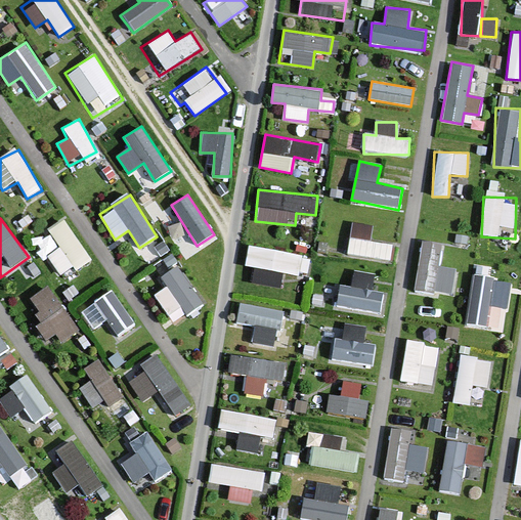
[(392,244),(371,241),(373,226),(351,223),(347,255),(390,260),(392,244)]
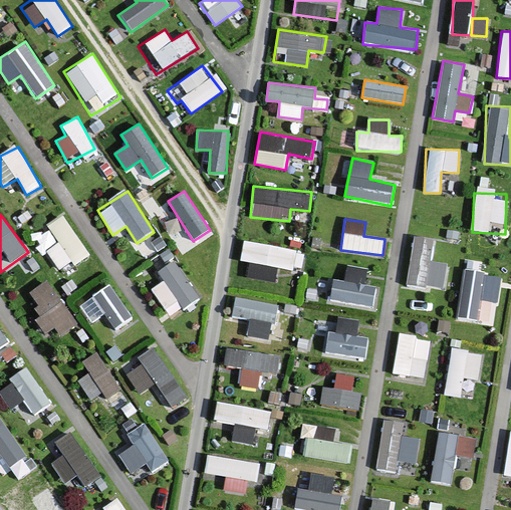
[(447,262),(432,260),(435,238),(412,235),(407,285),(444,289),(447,262)]
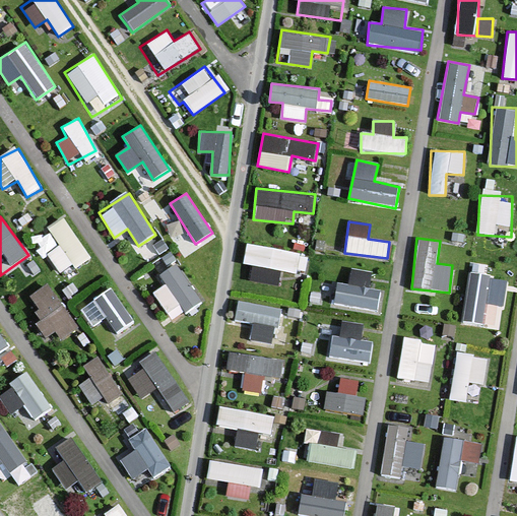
[(247,243),(242,263),(301,275),(306,255),(247,243)]
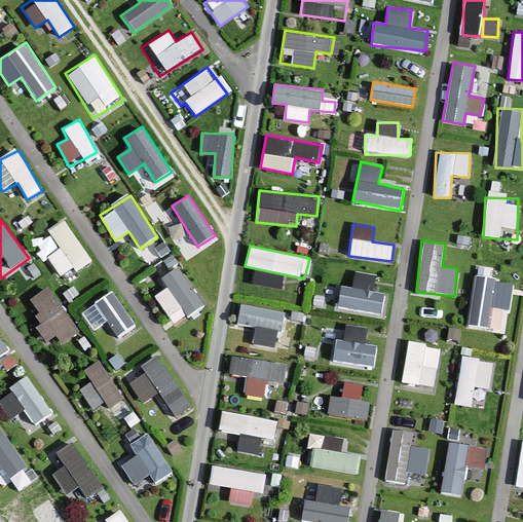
[(178,265),(161,276),(169,287),(154,297),(175,325),(206,303),(178,265)]
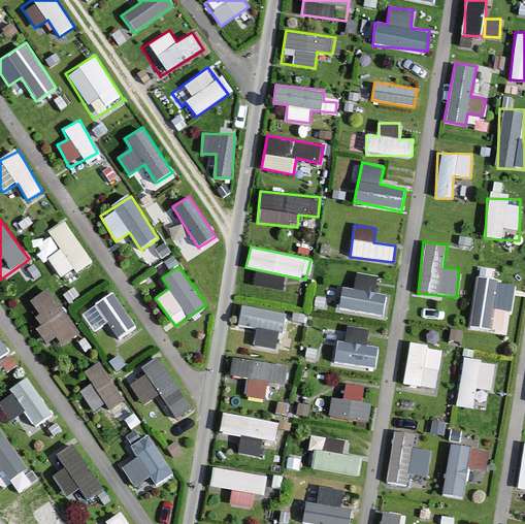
[(387,296),(375,295),(379,276),(357,273),(354,290),(340,288),(337,309),(385,316),(387,296)]
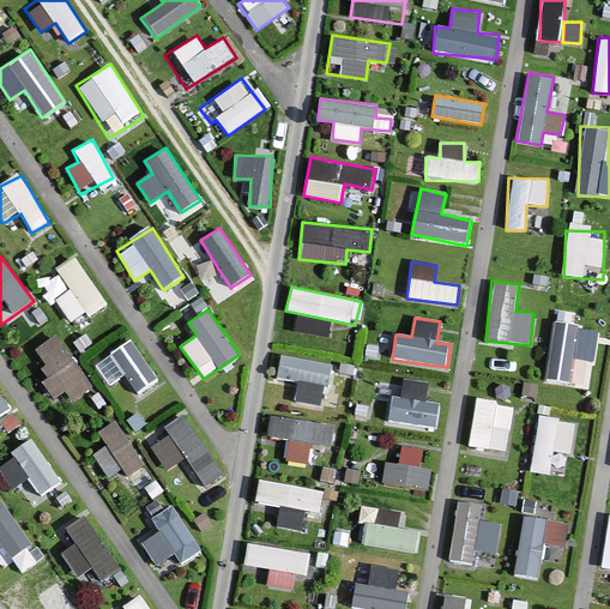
[(542,379),(587,387),(599,331),(554,321),(542,379)]
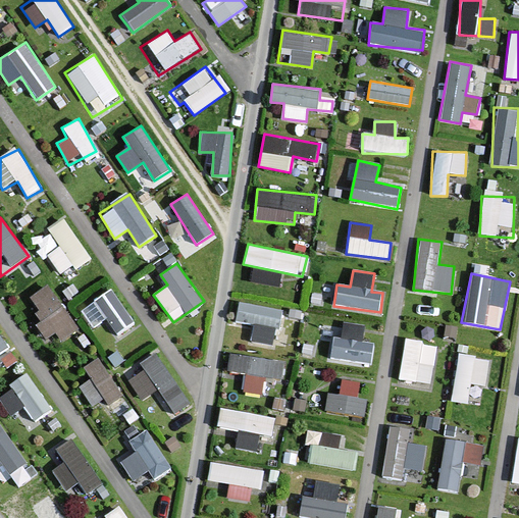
[(47,285),(24,300),(55,342),(76,325),(47,285)]
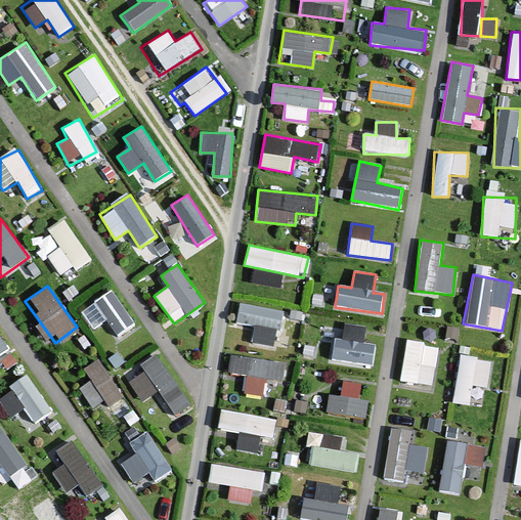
[(277,345),(280,306),(239,304),(237,323),(254,325),(253,343),(277,345)]
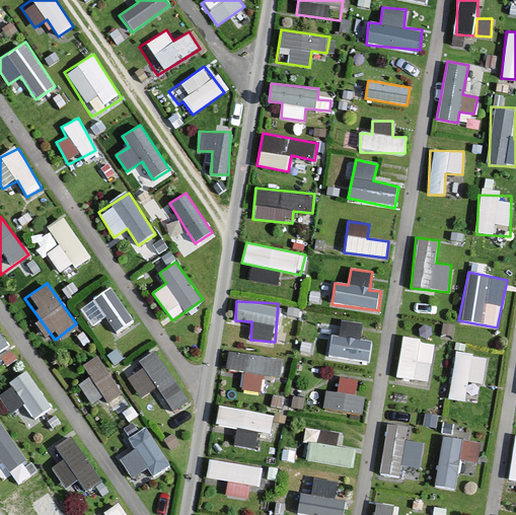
[(370,361),(371,341),(359,341),(360,321),(342,320),(341,336),(329,335),(328,359),(370,361)]
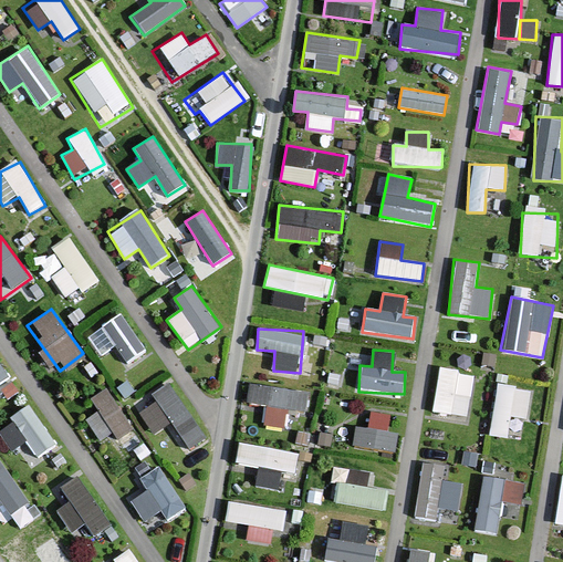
[(0,383),(10,377),(0,362),(0,383)]
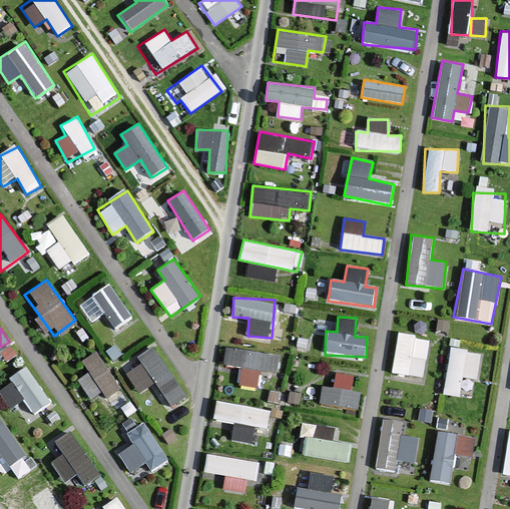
[(396,334),(393,375),(425,377),(428,337),(396,334)]
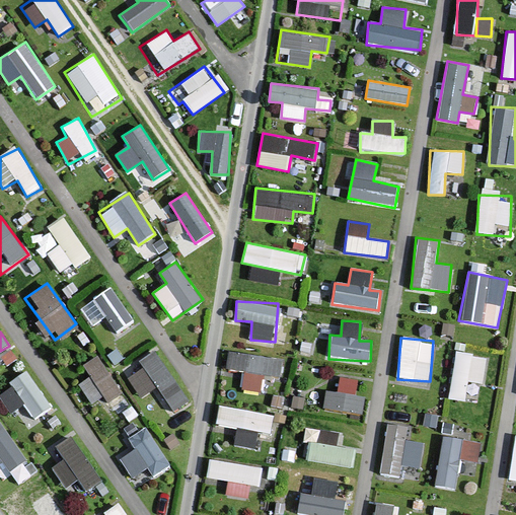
[(244,372),(240,388),(259,393),(263,374),(278,378),(282,362),(230,349),(226,367),(244,372)]
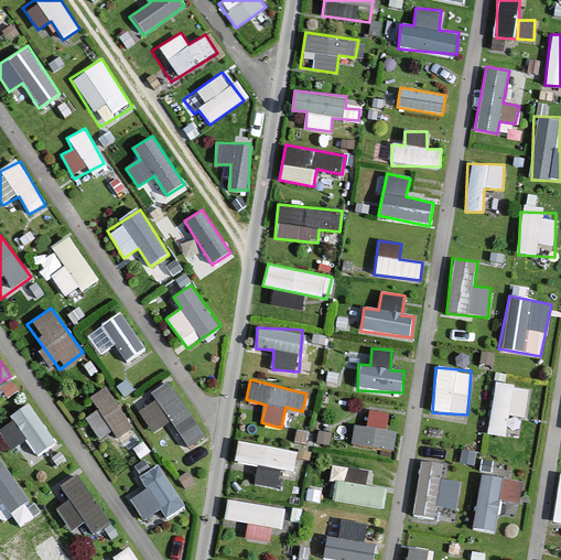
[(507,416),(526,417),(527,385),(493,383),(489,434),(506,435),(507,416)]
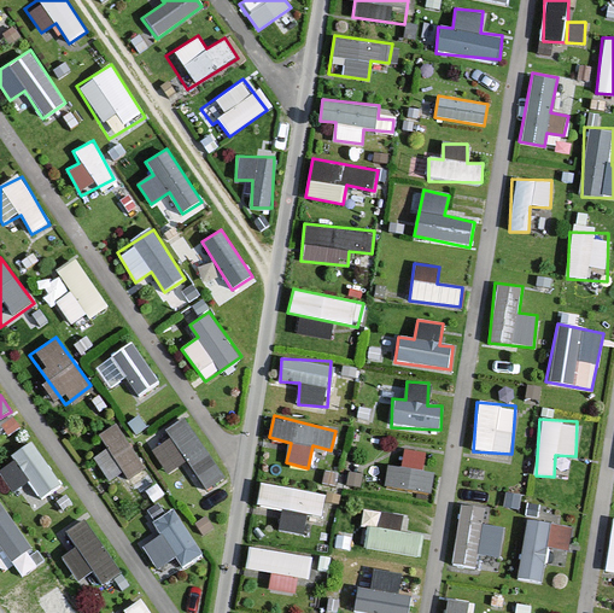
[(35,444),(0,465),(0,470),(23,507),(59,485),(35,444)]
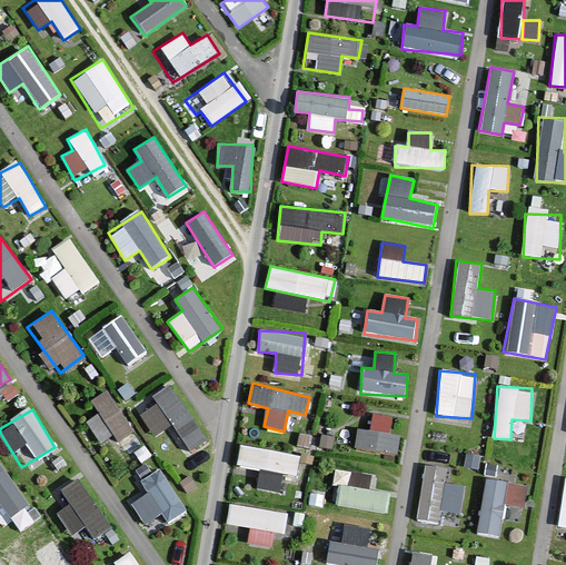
[(370,430),(357,429),(355,449),(398,455),(400,436),(389,435),(391,415),(373,413),(370,430)]
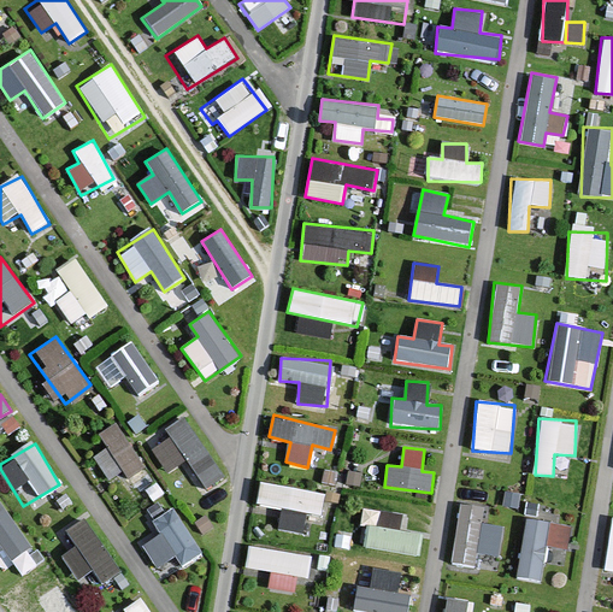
[(307,513),(323,516),(326,493),(261,483),(255,523),(305,530),(307,513)]
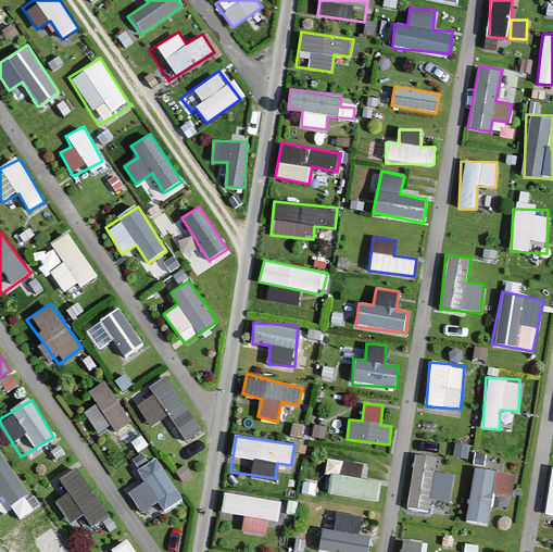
[(0,490),(8,504),(25,494),(1,450),(0,450),(0,490)]
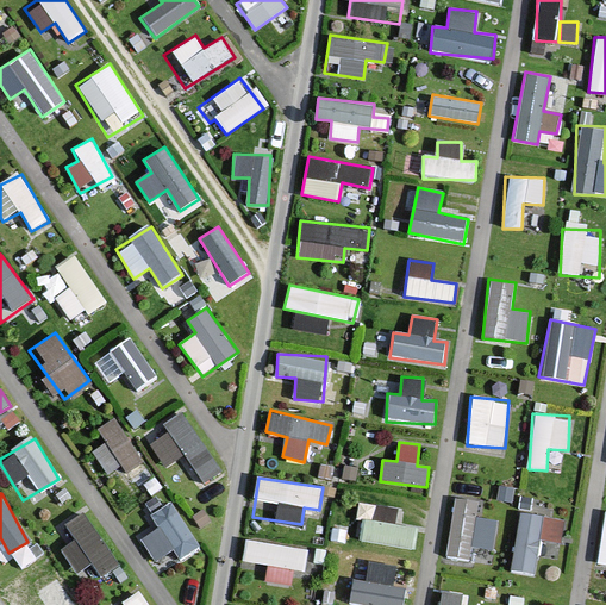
[(445,556),(472,560),(474,544),(494,548),(498,522),(476,518),(480,499),(455,496),(445,556)]
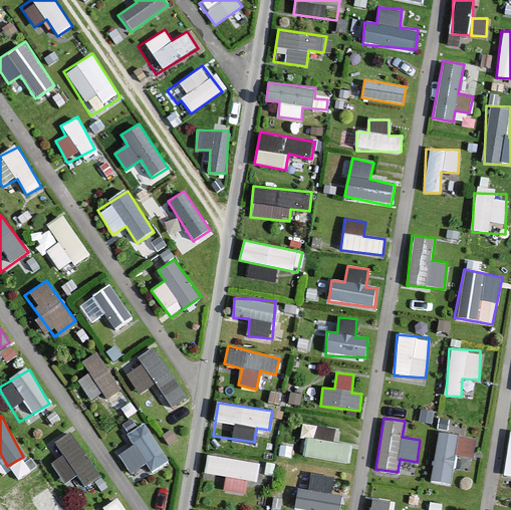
[(144,421),(124,432),(133,446),(118,455),(134,480),(168,460),(144,421)]
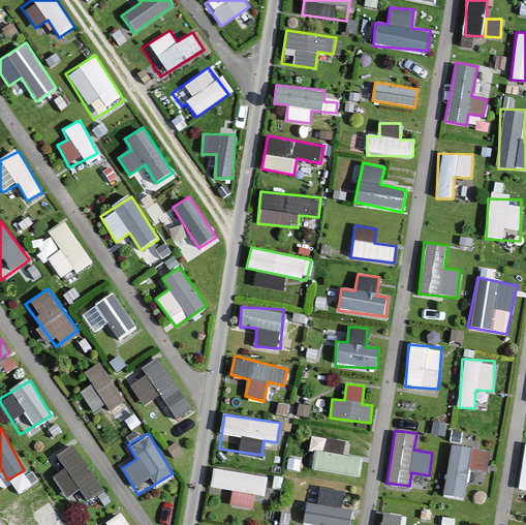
[(347,455),(349,441),(312,436),(310,450),(347,455)]
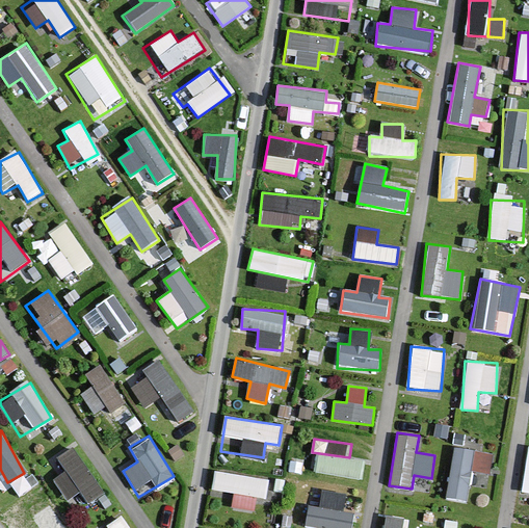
[(70,506),(100,486),(74,446),(55,457),(64,471),(52,479),(70,506)]
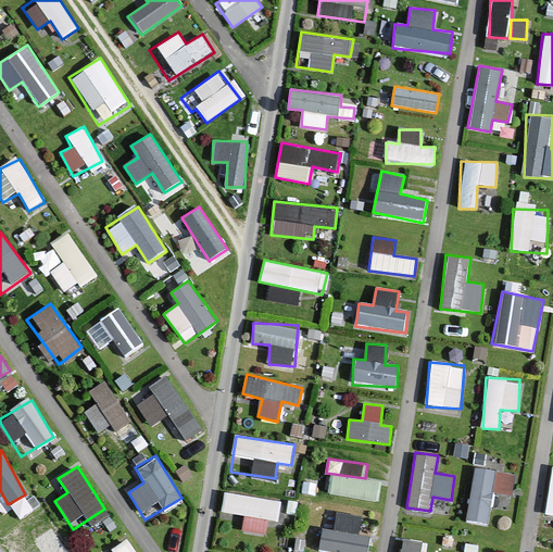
[(490,524),(492,492),(511,493),(513,471),(472,468),(467,522),(490,524)]
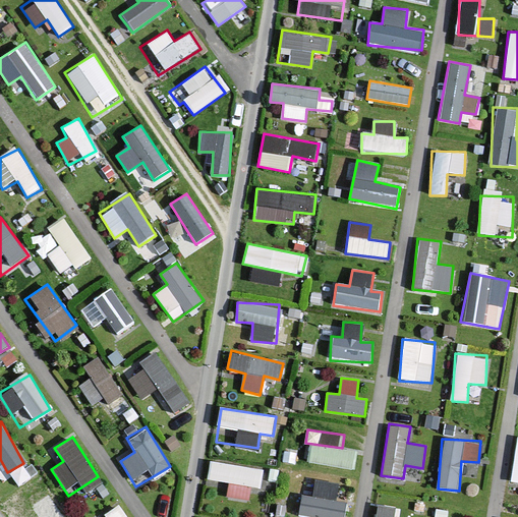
[(517,482),(517,439),(509,481),(517,482)]
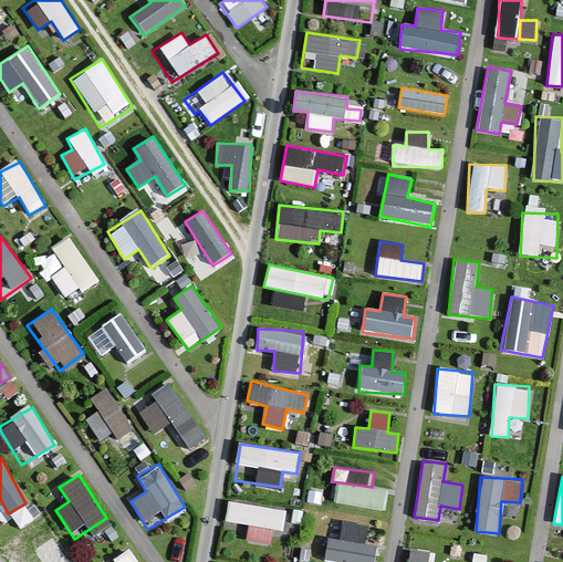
[(387,508),(388,489),(335,486),(334,506),(387,508)]
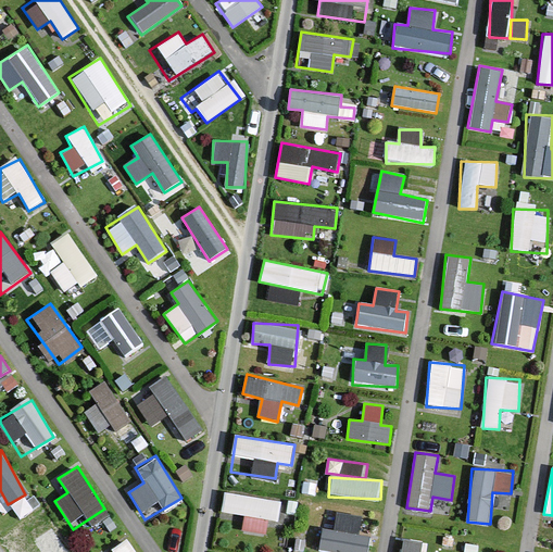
[(243,516),(241,531),(272,536),(277,501),(223,492),(220,512),(243,516)]
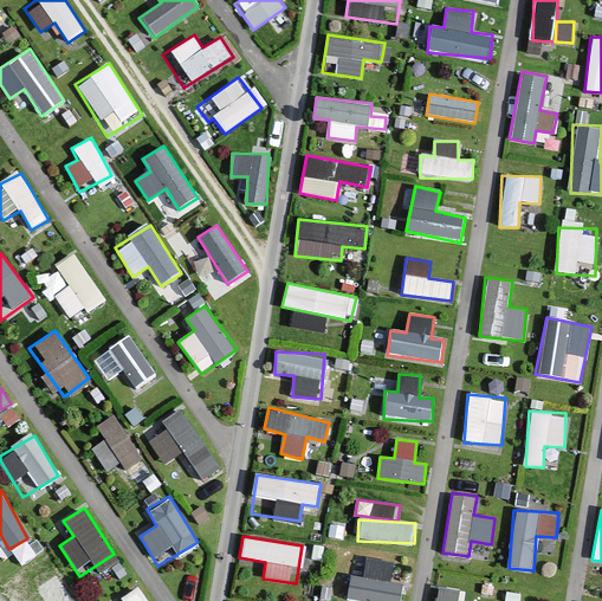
[(349,576),(347,600),(400,600),(402,585),(390,583),(393,562),(369,559),(366,579),(349,576)]
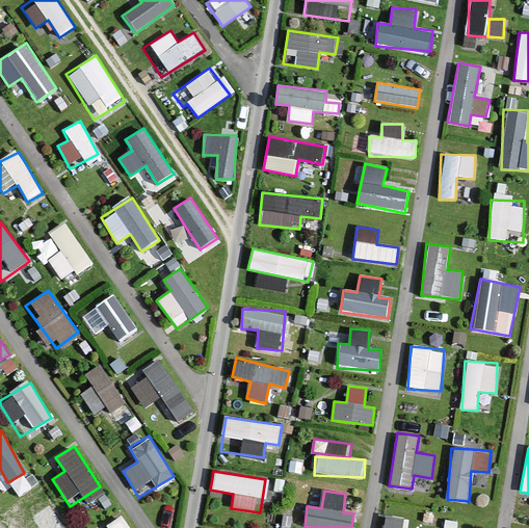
[(65,527),(50,501),(21,518),(26,527),(65,527)]
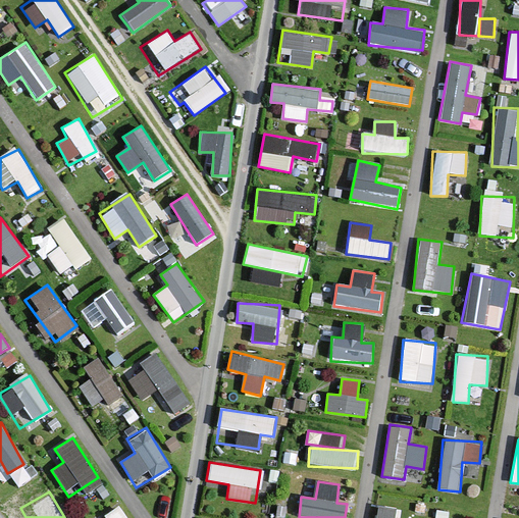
[(128,517),(120,505),(105,514),(107,517),(128,517)]
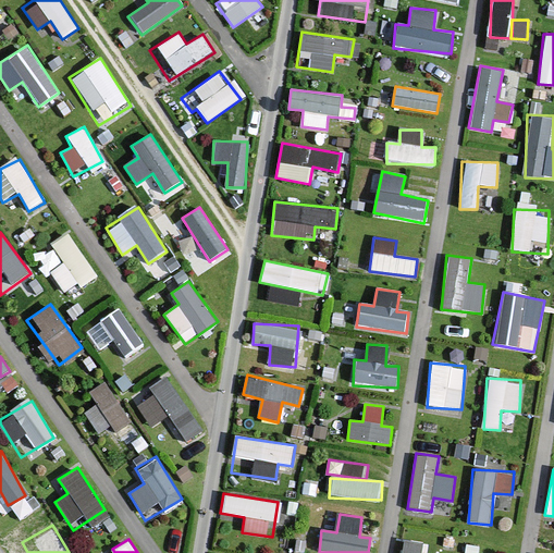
[(421,552),(423,541),(403,539),(401,552),(421,552)]
